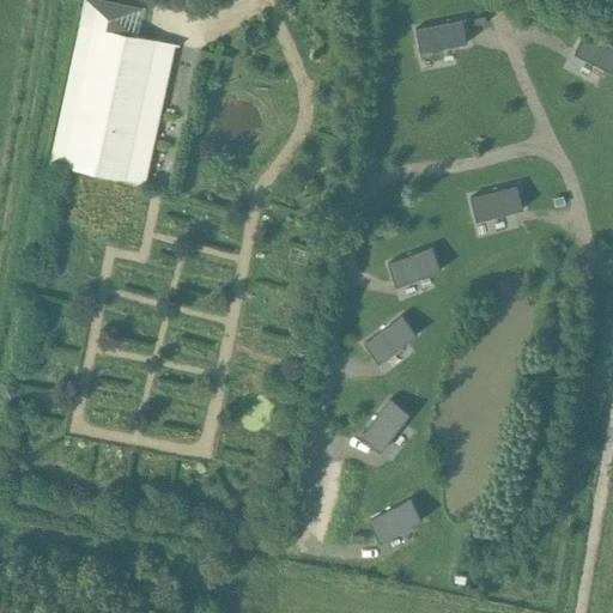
[(85,0),(83,13),(50,164),(146,184),(176,47),(180,47),(180,46),(110,31),(113,20),(131,14),(133,7),(97,0),(85,0)]
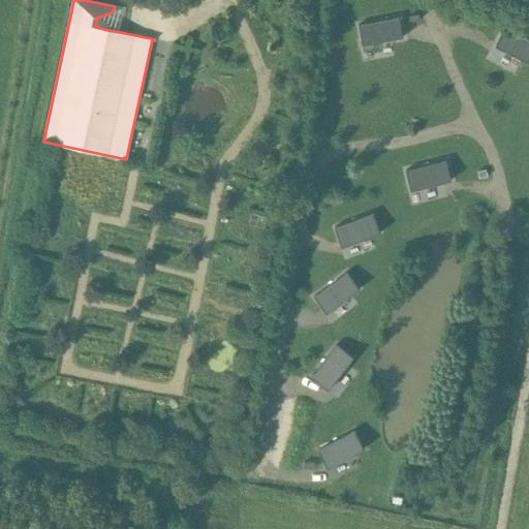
[(399,17),(359,25),(363,45),(403,37),(399,17)]
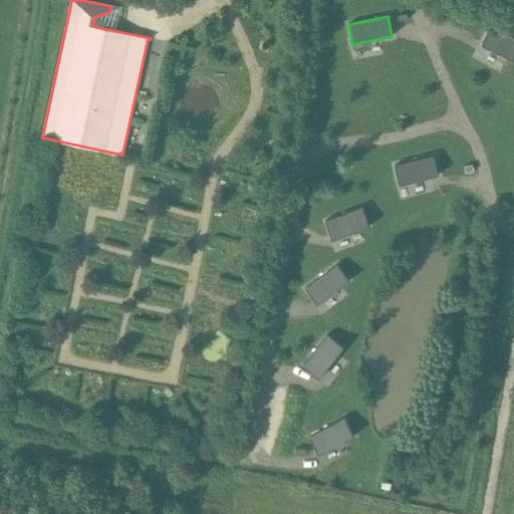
[(513,37),(491,26),(482,45),(513,60),(513,37)]
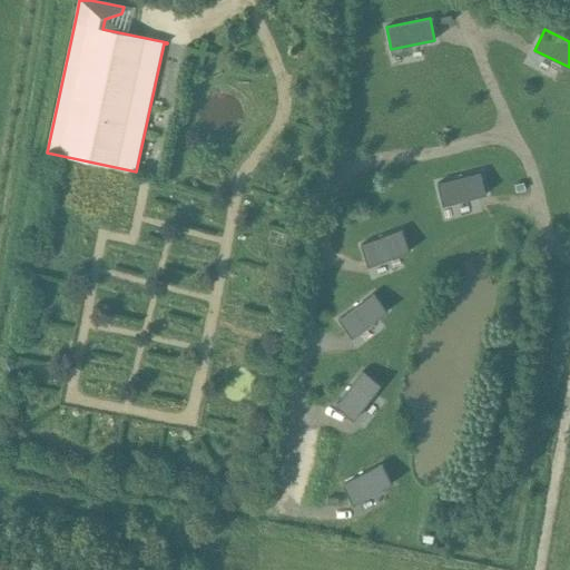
[(481,173),(438,184),(443,206),(487,195),(481,173)]
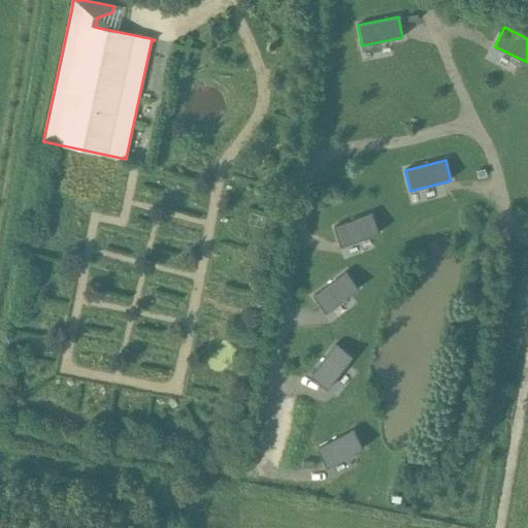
[(372,212),(334,227),(341,246),(381,232),(372,212)]
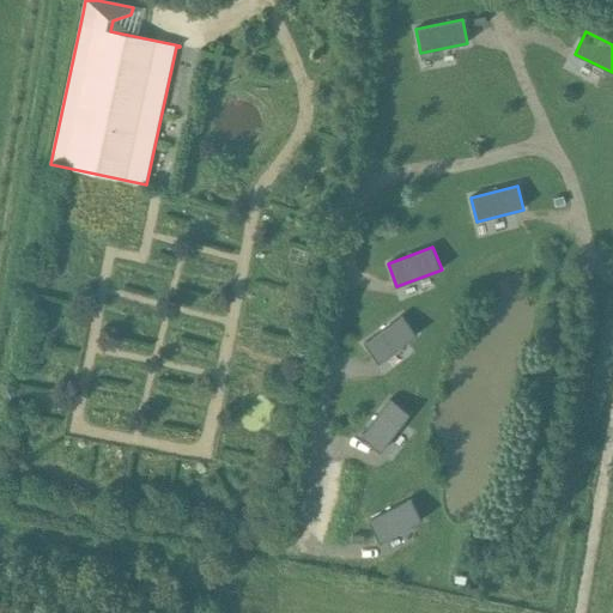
[(402,315),(364,344),(378,363),(417,334),(402,315)]
